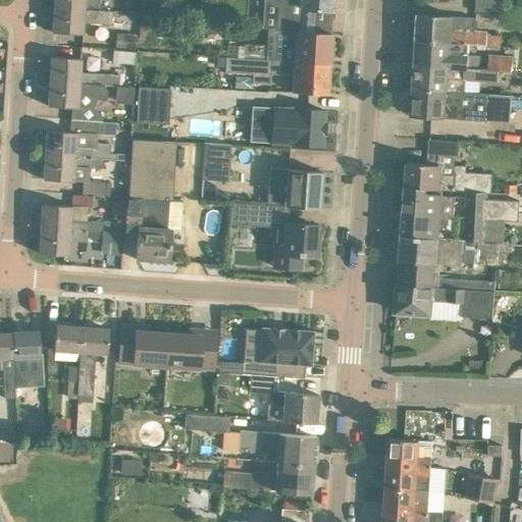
[(89,0),(53,0),(53,9),(100,11),(100,1),(89,0)]
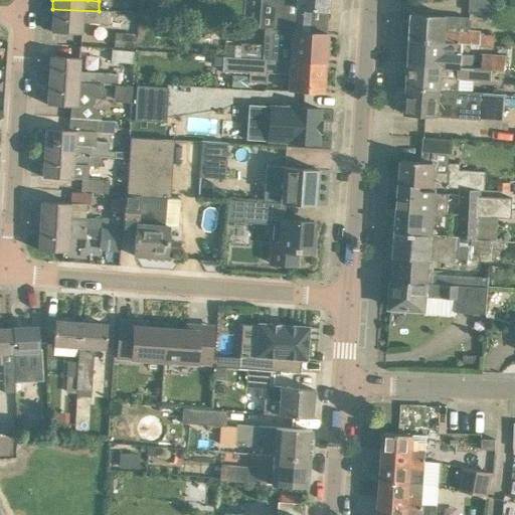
[(328,12),(328,0),(264,0),(264,4),(270,8),(273,8),(272,29),(309,32),(311,11),(328,12)]
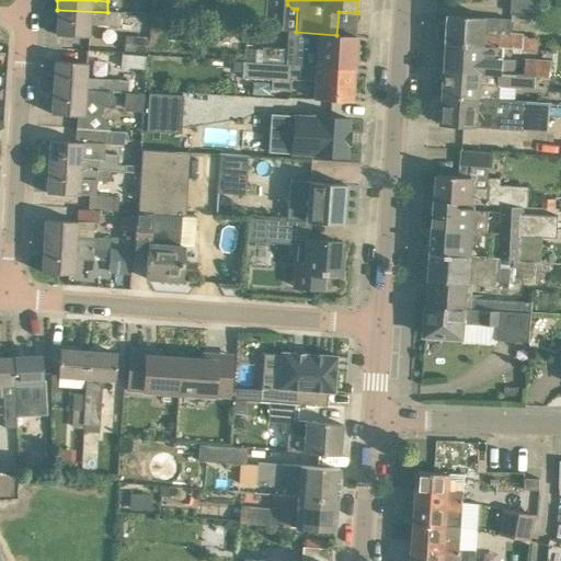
[(541,0),(511,0),(511,14),(541,16),(541,0)]
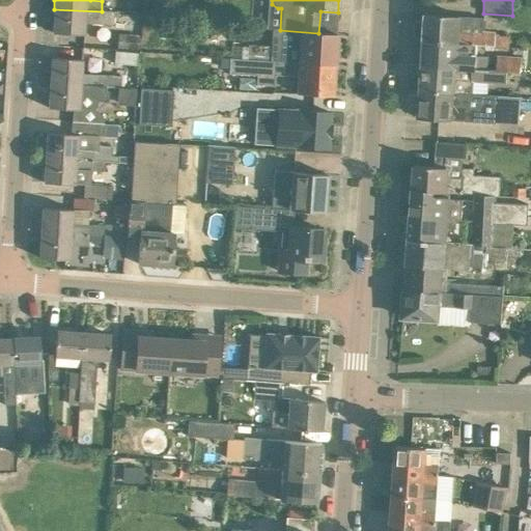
[(113,12),(102,11),(54,9),(53,34),(83,35),(83,24),(113,25),(113,12)]
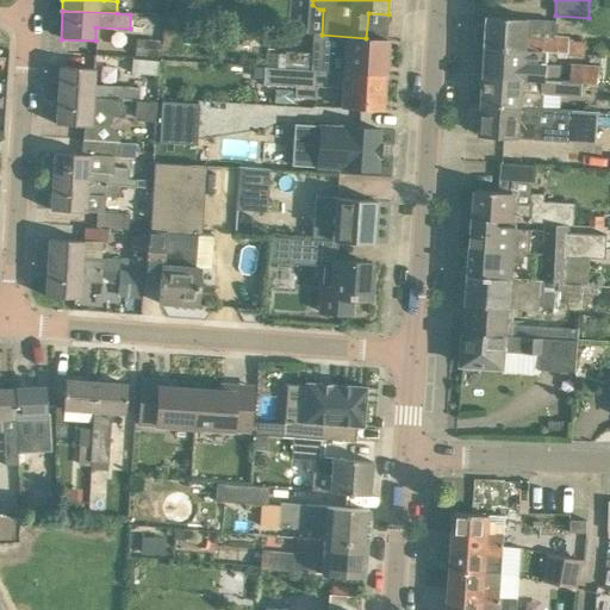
[(558,36),(559,24),(556,24),(556,23),(529,20),(489,17),(486,48),(547,53),(585,55),(585,43),(570,42),(570,37),(558,36)]
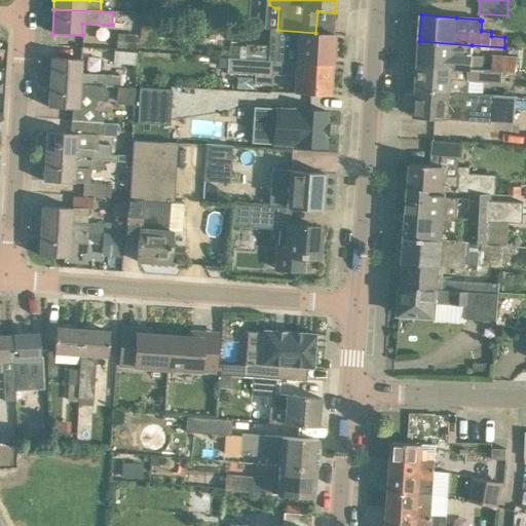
[(315,40),(315,33),(277,30),(277,31),(269,30),(268,46),(245,45),(245,59),(267,60),(331,65),(333,42),(315,40)]
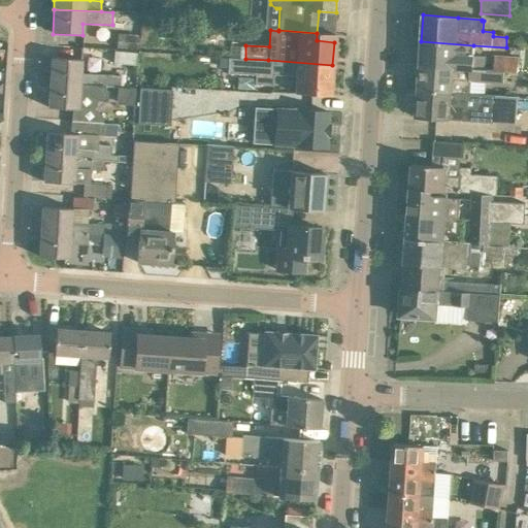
[(118,33),(117,48),(136,50),(137,35),(118,33)]
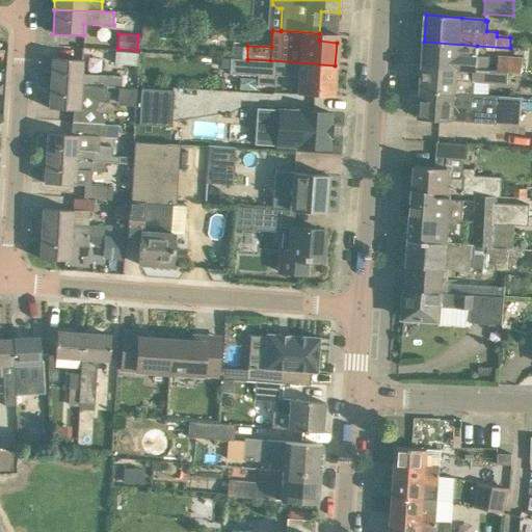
[(477,56),(477,46),(424,42),(422,65),(488,72),(489,57),(477,56)]
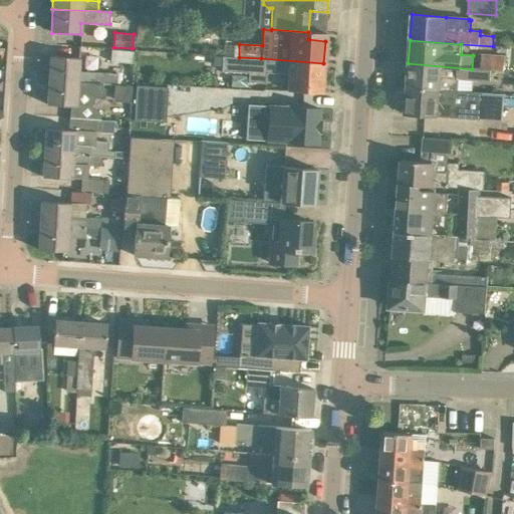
[(133,64),(134,52),(113,50),(112,62),(133,64)]
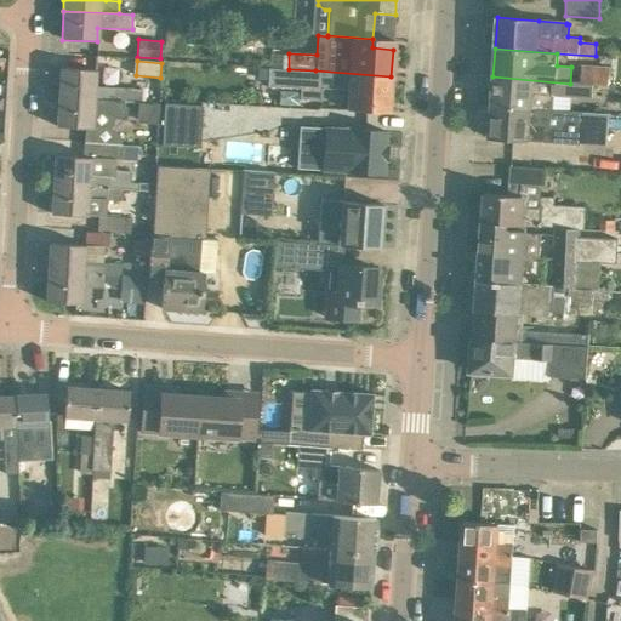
[(609,86),(610,68),(582,66),(580,84),(593,85),(604,86),(609,86)]
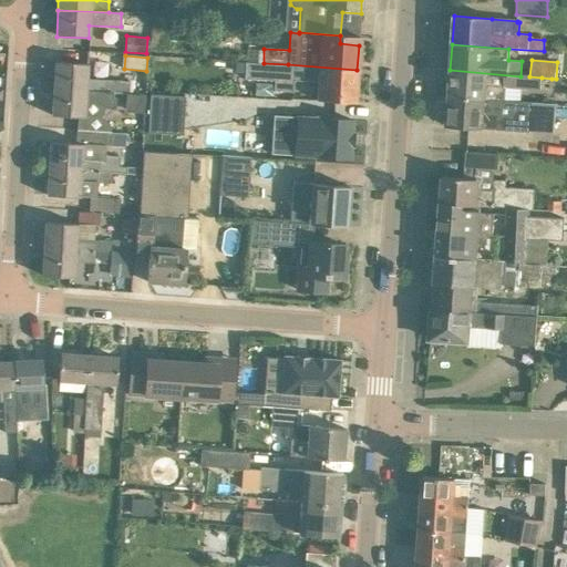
[(114,82),(86,80),(88,64),(54,63),(53,90),(113,93),(114,82)]
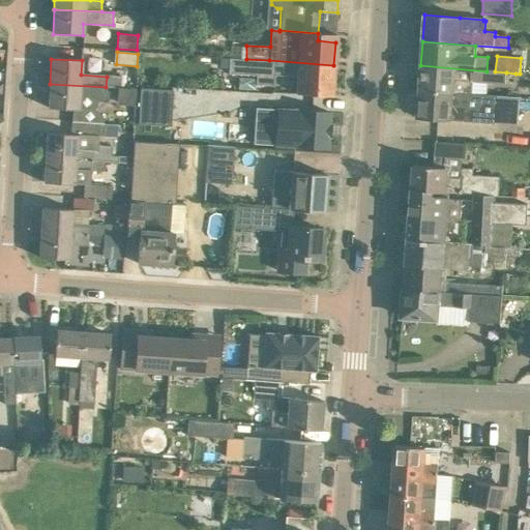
[(332,96),(333,65),(269,60),(246,59),(246,60),(229,59),(228,75),(257,77),(256,86),(273,87),(274,77),(297,78),(296,93),(332,96)]
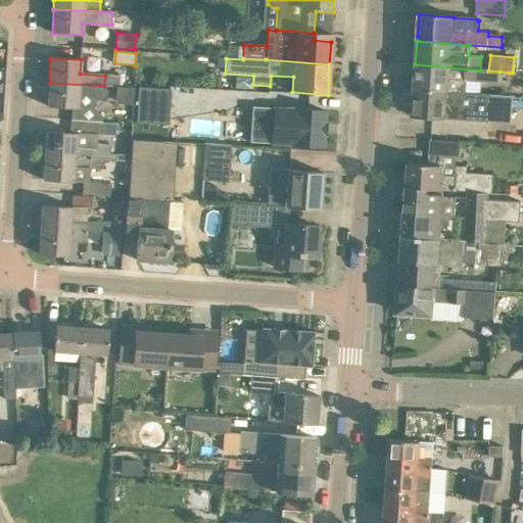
[(498,84),(500,72),(488,70),(480,70),(415,64),(414,89),(480,94),(481,83),(498,84)]
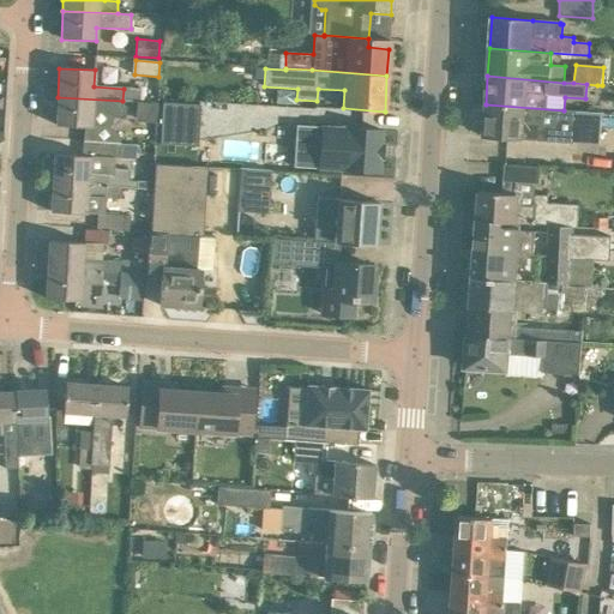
[(125,120),(126,107),(121,107),(122,101),(58,97),(55,126),(90,128),(91,118),(125,120)]
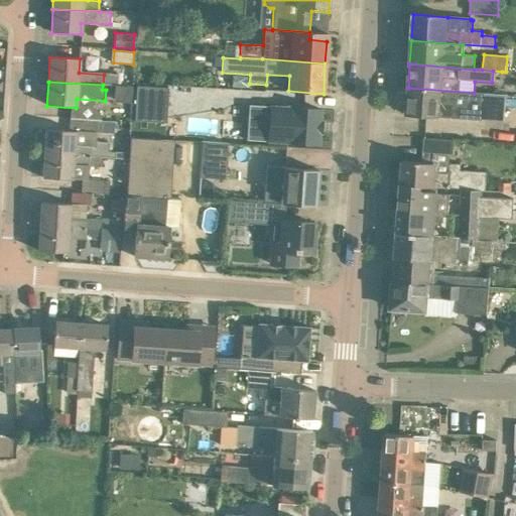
[(130,104),(131,88),(114,87),(113,103),(130,104)]
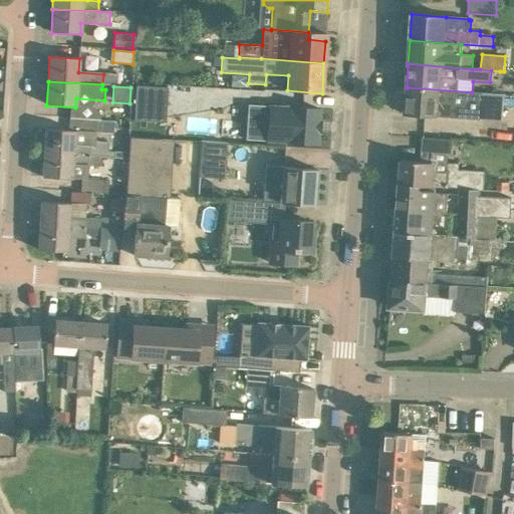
[(137,86),(135,121),(166,123),(168,88),(137,86)]
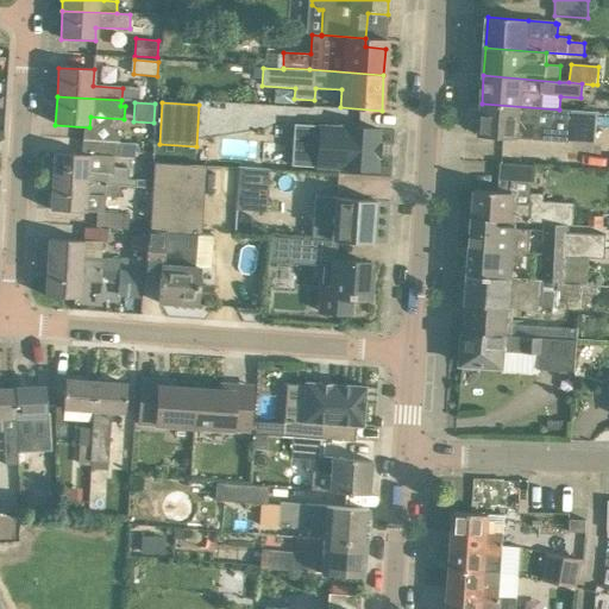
[(570,111),(559,110),(482,104),(479,136),(567,142),(570,111)]
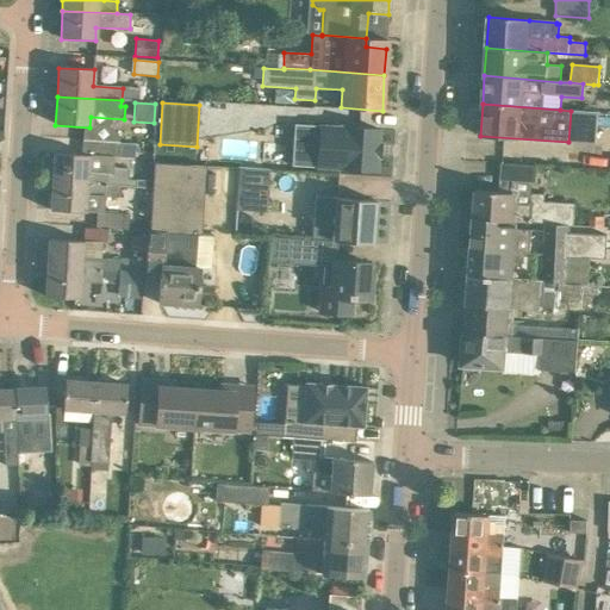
[(378,144),(379,130),(294,124),(291,167),(377,173),(378,157),(379,157),(380,144),(378,144)]
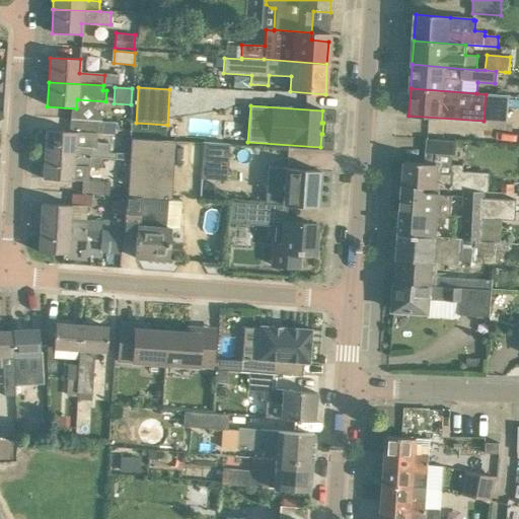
[(101,135),(102,123),(70,120),(69,132),(46,131),(44,155),(73,157),(116,160),(116,152),(109,151),(109,145),(96,143),(96,134),(101,135)]
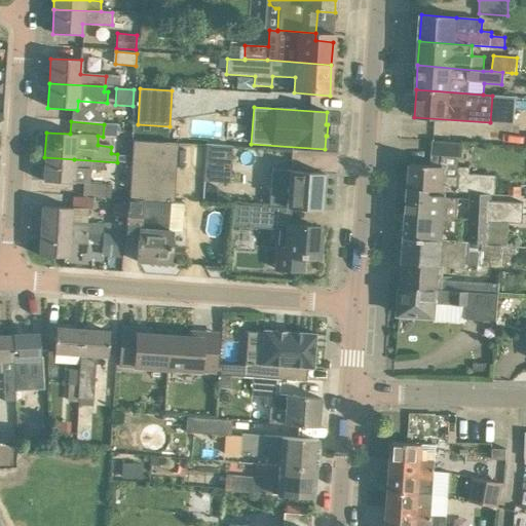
[(116,124),(104,124),(103,136),(115,136),(116,124)]
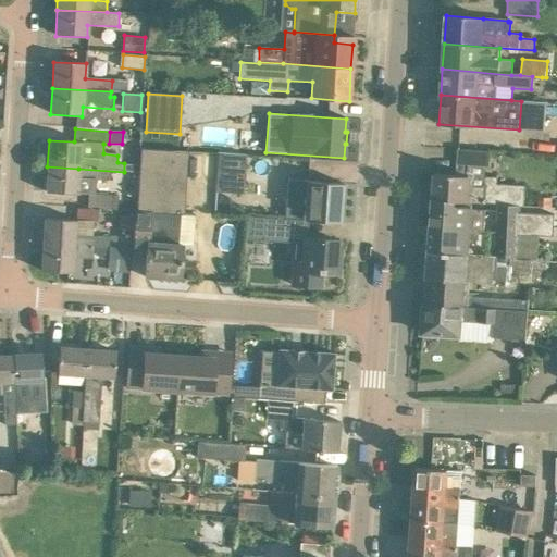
[(184,215),(187,152),(140,149),(136,212),(135,212),(132,248),(147,249),(145,277),(180,281),(183,237),(177,237),(178,214),(184,215)]
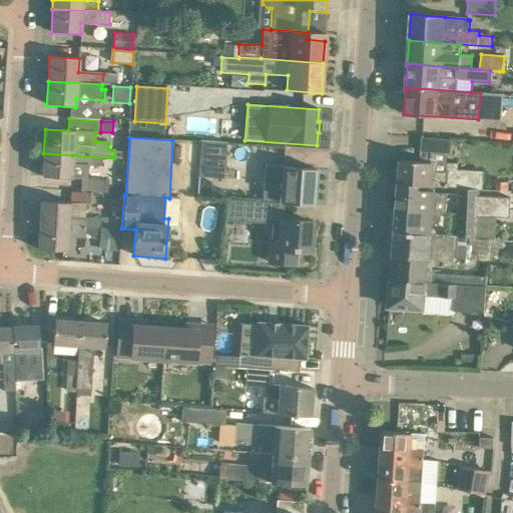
[(450,154),(451,140),(421,137),(420,161),(400,160),(398,184),(419,186),(458,188),(479,190),(482,190),(484,171),(458,170),(458,163),(437,162),(437,153),(450,154)]
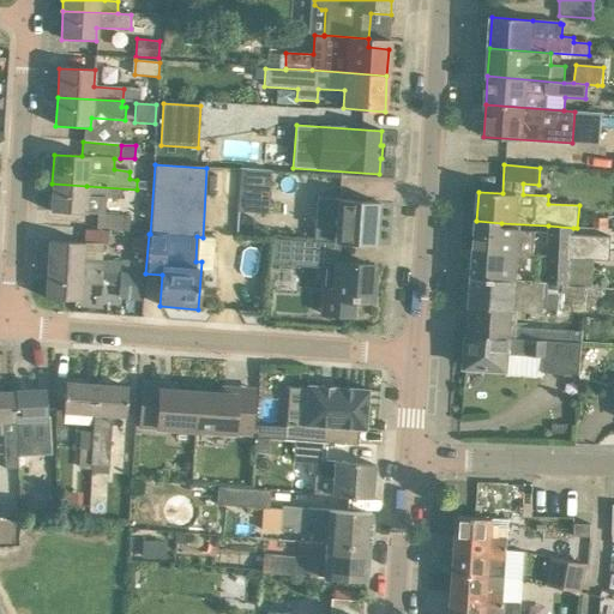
[(271,172),(240,169),(238,212),(268,214),(271,172)]
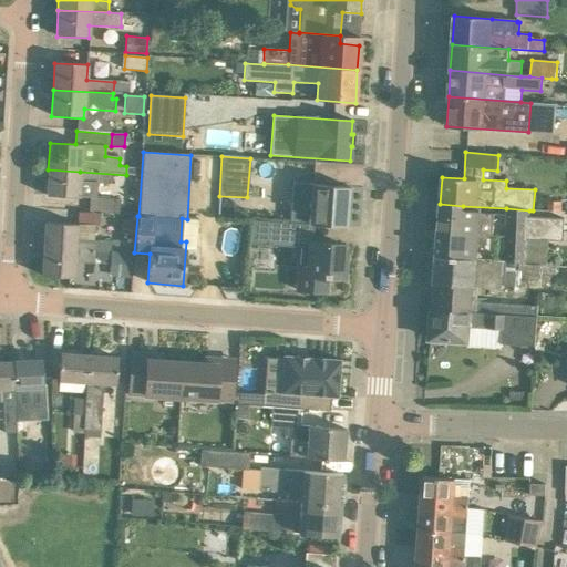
[(133,185),(133,176),(126,175),(80,172),(48,169),(47,196),(89,199),(89,213),(120,215),(120,200),(96,198),(98,184),(112,186),(112,184),(133,185)]
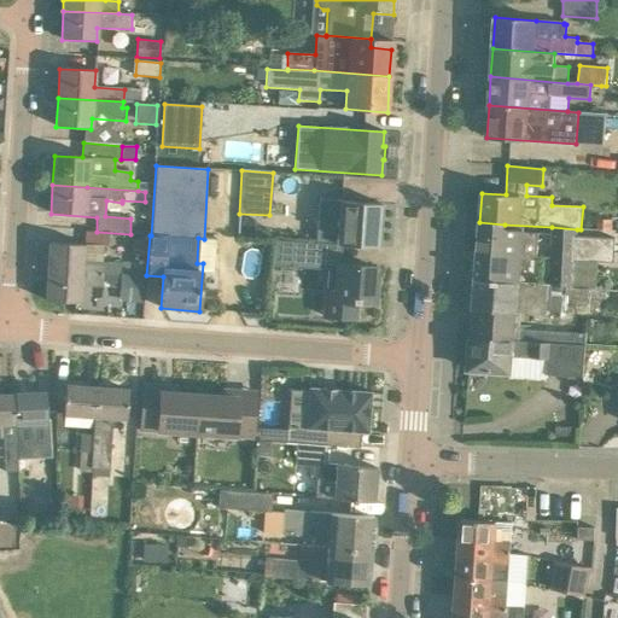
[(332,245),(337,245),(378,248),(380,204),(339,202),(338,226),(324,225),(322,244),(332,245)]
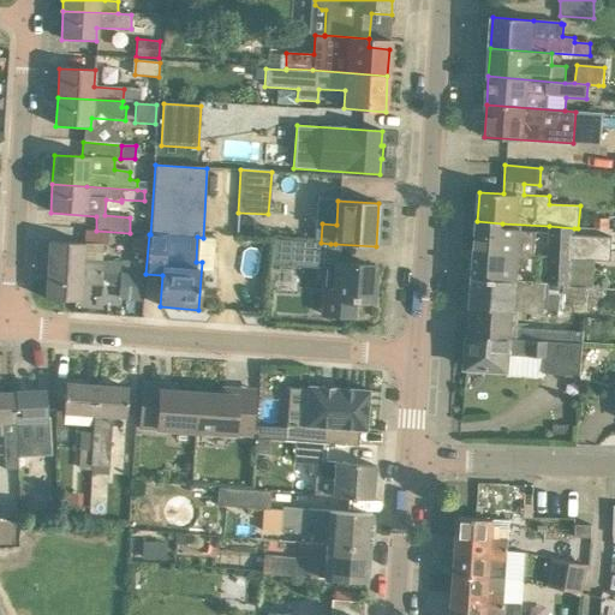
[(609,219),(593,218),(592,230),(609,231),(609,219)]
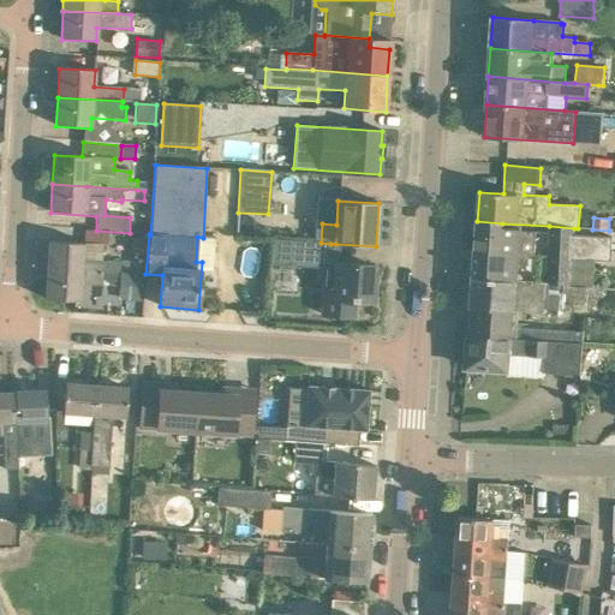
[(535,256),(536,232),(521,232),(521,230),(502,227),(502,224),(477,221),(475,252),(520,256),(520,255),(535,256)]
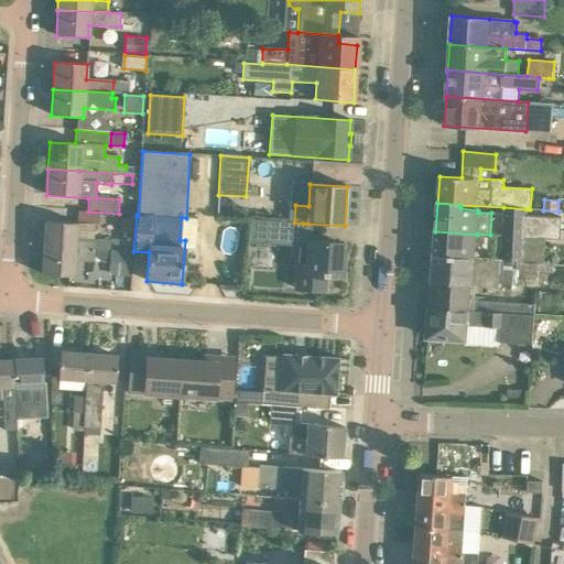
[(527,216),(527,209),(503,207),(502,236),(524,237),(524,238),(563,239),(563,229),(561,230),(561,218),(527,216)]
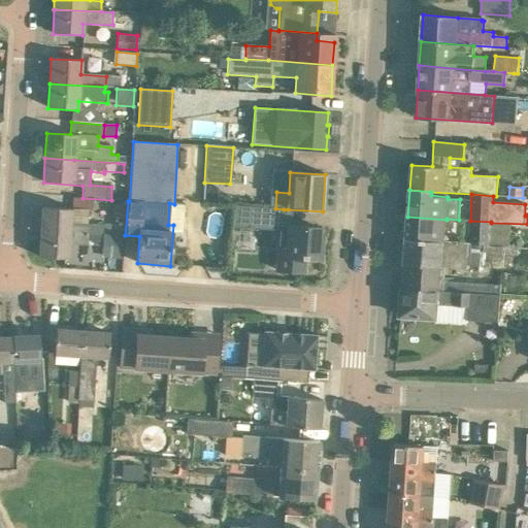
[(126,206),(113,205),(112,218),(125,219),(126,206)]
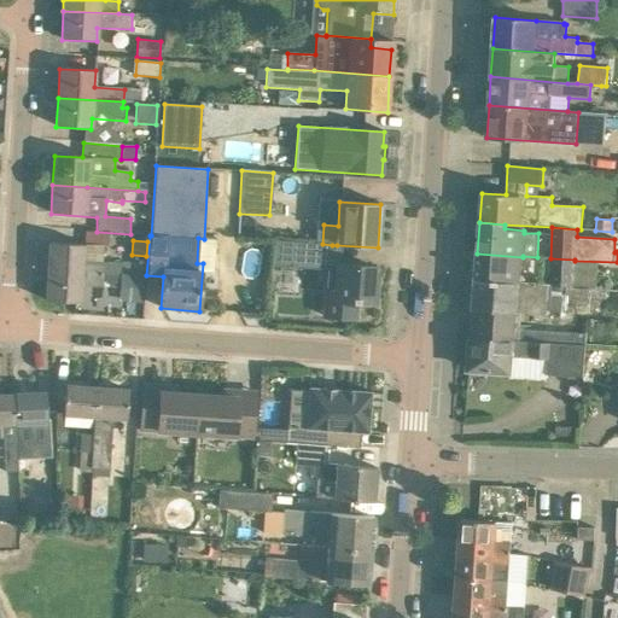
[(332,245),(322,244),(274,240),(272,267),(331,272),(332,245)]
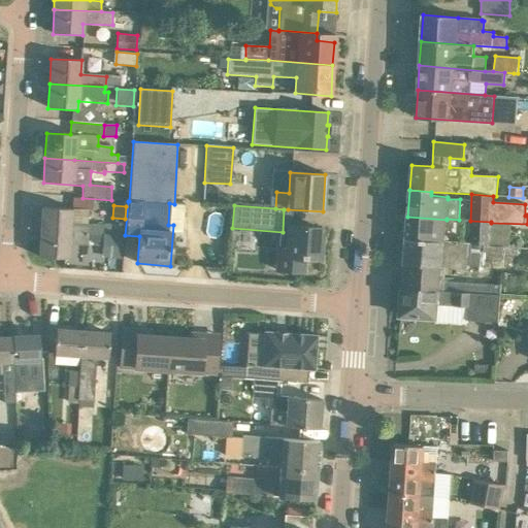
[(88,224),(88,210),(41,207),(40,232),(101,236),(102,225),(88,224)]
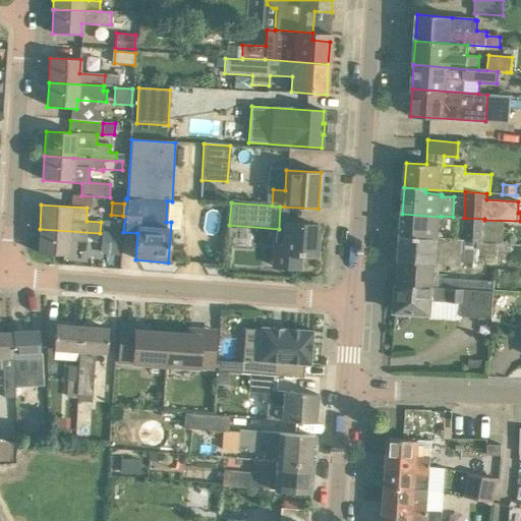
[(439,240),(441,217),(402,214),(400,237),(439,240)]
